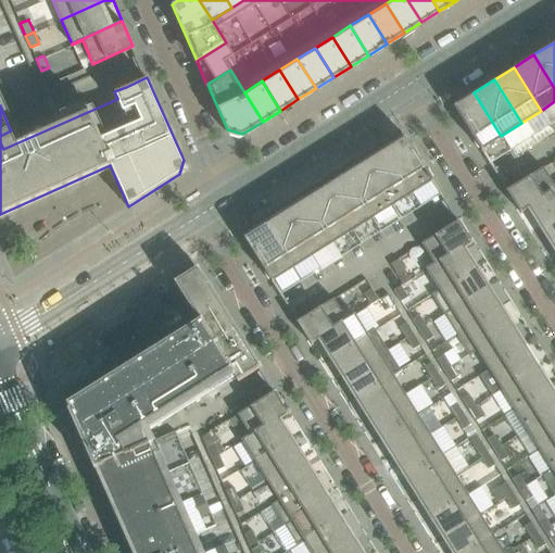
[(501,136),(474,92),(453,105),(474,138),(471,139),(477,147),(478,146),(493,168),(494,167),(482,148),(501,136)]
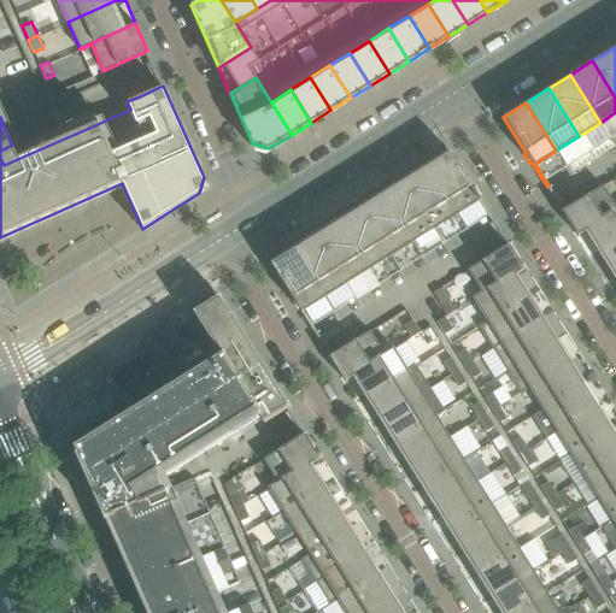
[(480,194),(475,186),(473,187),(450,151),(426,165),(457,213),(479,200),(492,222),(493,220),(477,195),(480,194)]
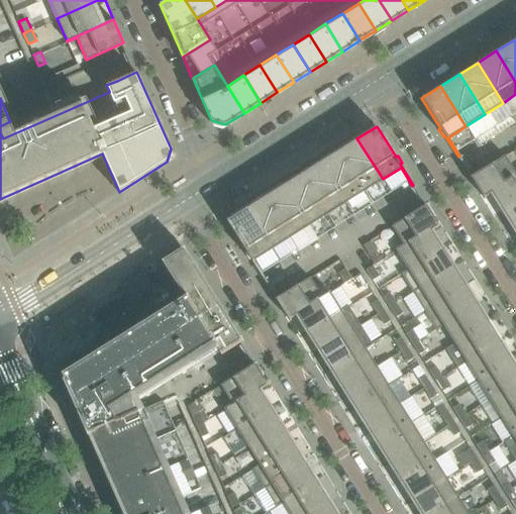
[(383,179),(356,138),(338,149),(364,191),(383,179)]
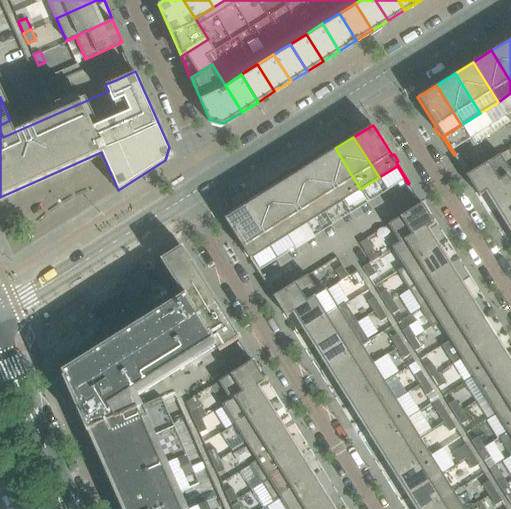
[(360,189),(335,148),(317,160),(342,200),(360,189)]
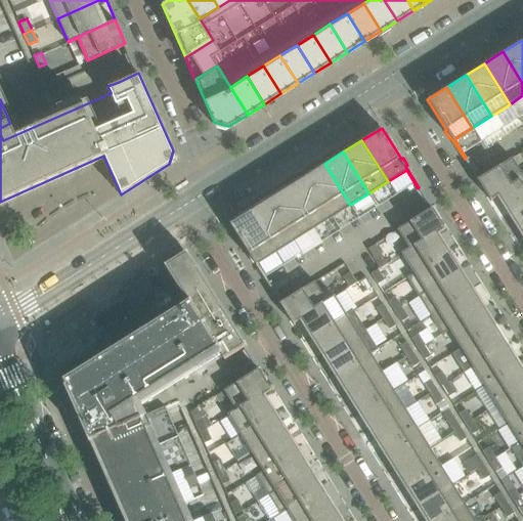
[(488,198),(522,175),(511,157),(478,177),(477,175),(475,176),(488,198)]
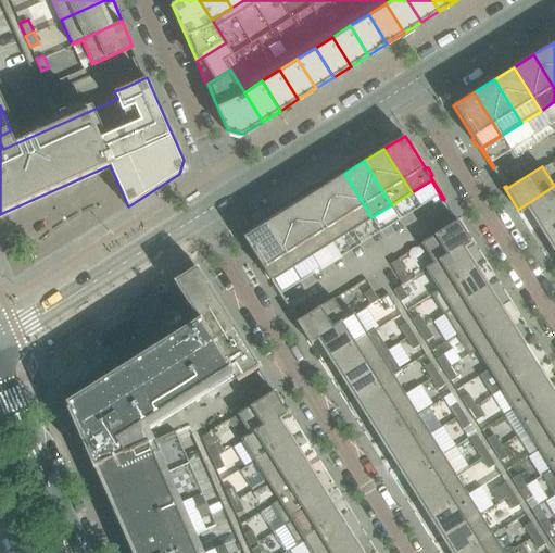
[(371,217),(344,174),(325,186),(352,229),(371,217)]
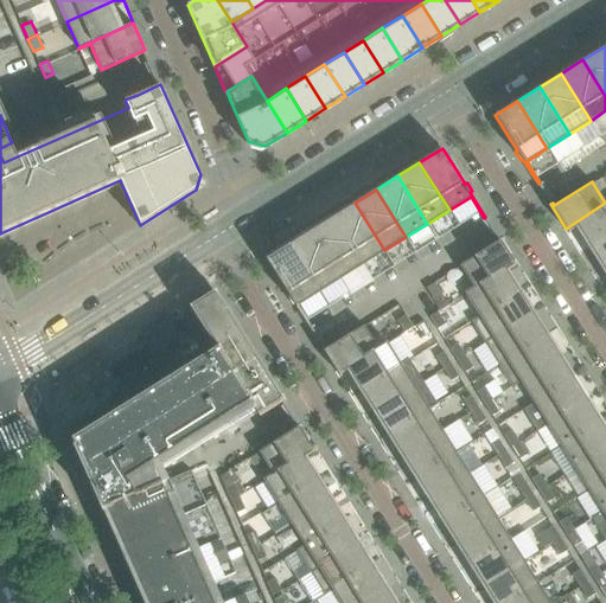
[(588,244),(605,232),(605,201),(605,203),(566,229),(567,231),(576,225),(588,244)]
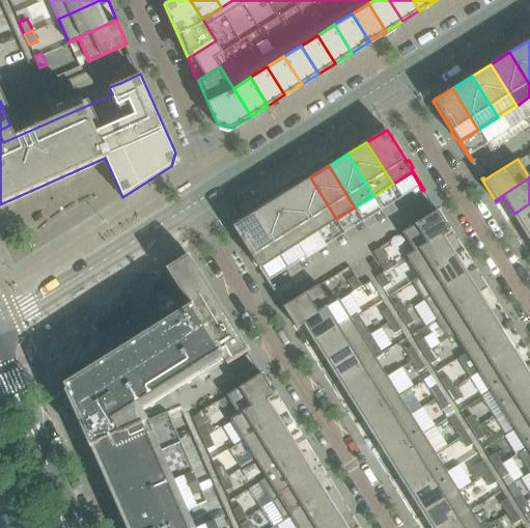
[(336,219),(310,177),(290,189),(316,231),(336,219)]
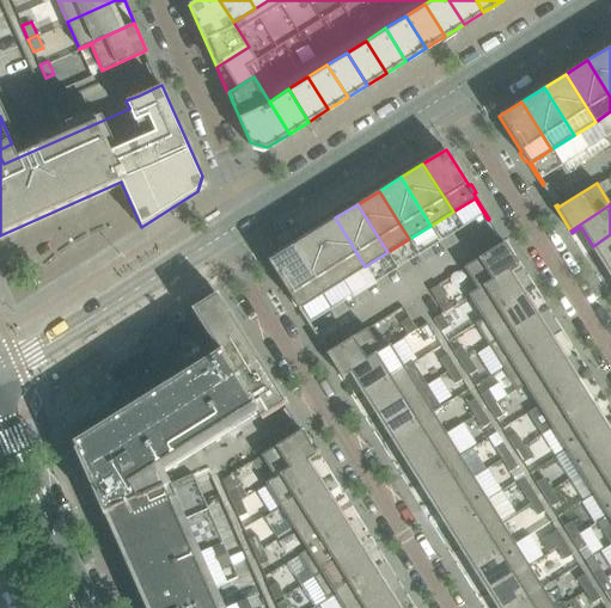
[(365,266),(335,217),(313,232),(343,280),(365,266)]
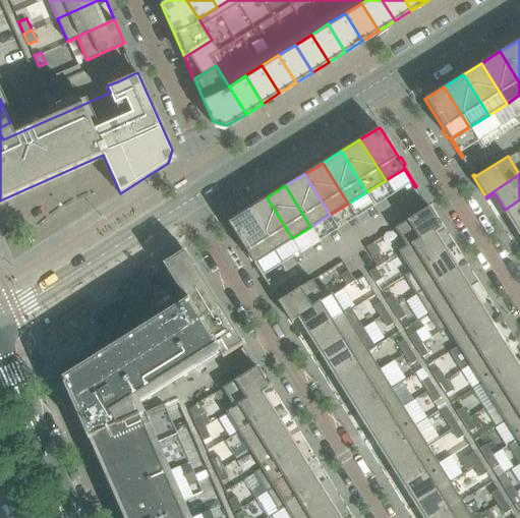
[(292,238),(267,197),(248,209),(274,250),(292,238)]
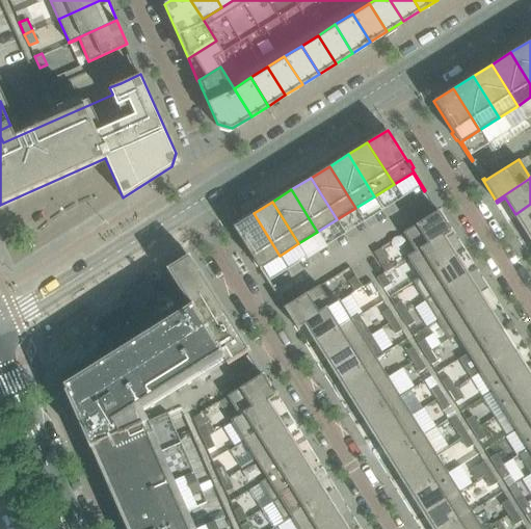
[(528,234),(530,231),(530,204),(515,214),(528,234)]
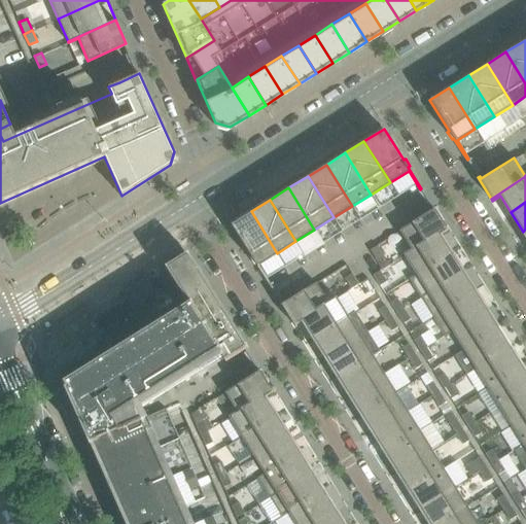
[(411,248),(446,226),(432,206),(431,207),(432,209),(398,230),(411,248)]
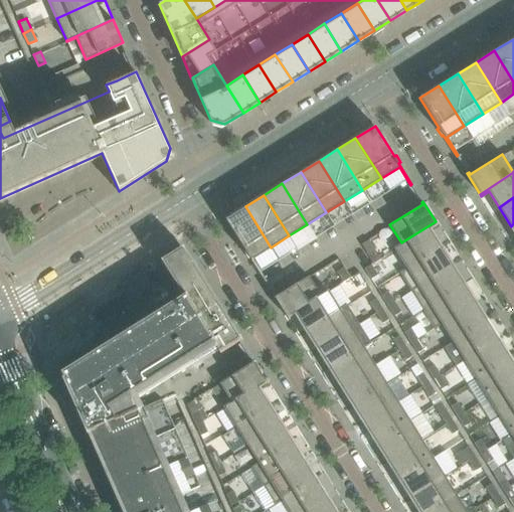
[(271,247),(245,206),(225,219),(244,249),(243,250),(247,258),(248,257),(263,278),(264,277),(252,259),(271,247)]
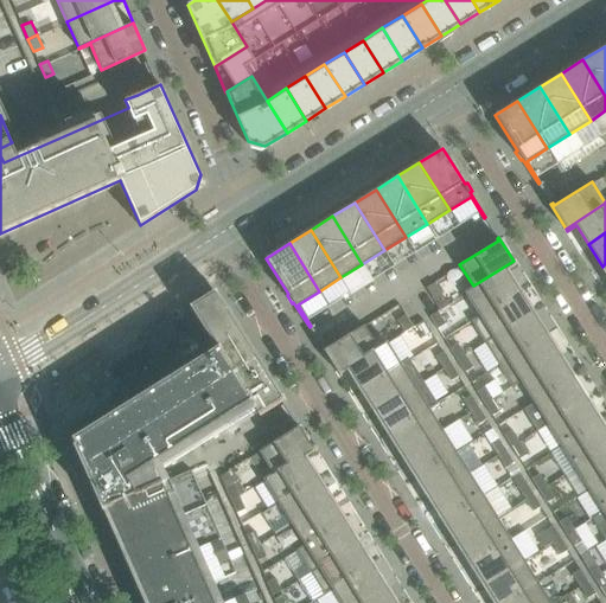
[(518,288),(505,269),(515,263),(514,261),(473,286),(464,292),(478,314),(518,288)]
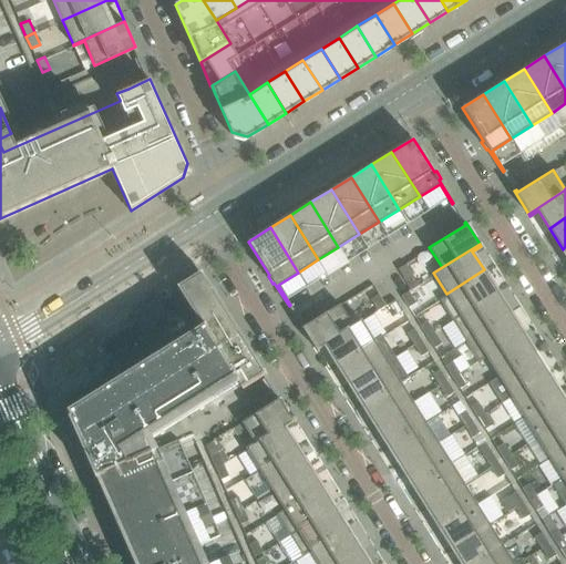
[(452,318),(496,290),(484,269),(446,294),(439,298),(452,318)]
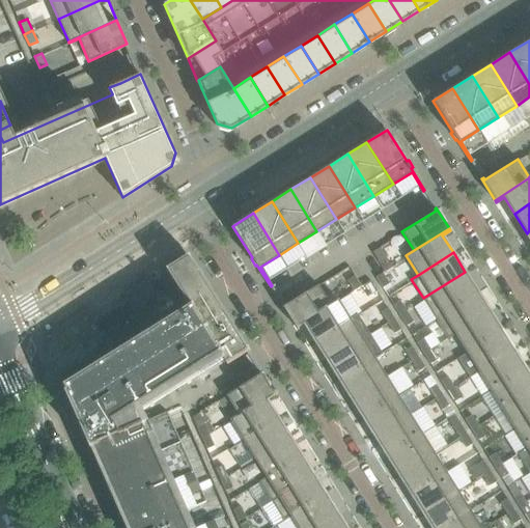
[(392,266),(385,255),(378,259),(385,270),(392,266)]
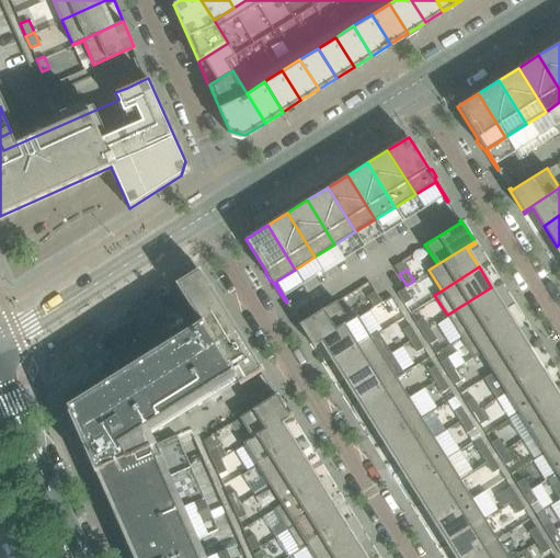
[(206,557),(152,436),(150,432),(236,378),(239,384),(262,368),(251,350),(247,343),(205,276),(205,277),(191,274),(191,273),(175,283),(178,286),(201,322),(69,405),(67,406),(95,468),(109,500),(123,532),(134,557),(206,557)]
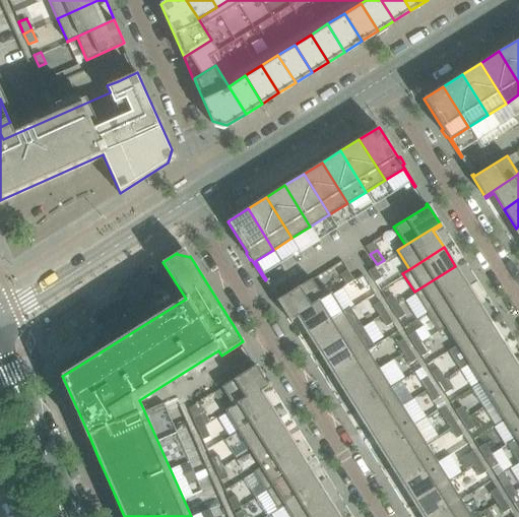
[(381,276),(374,266),(367,270),(374,280),(381,276)]
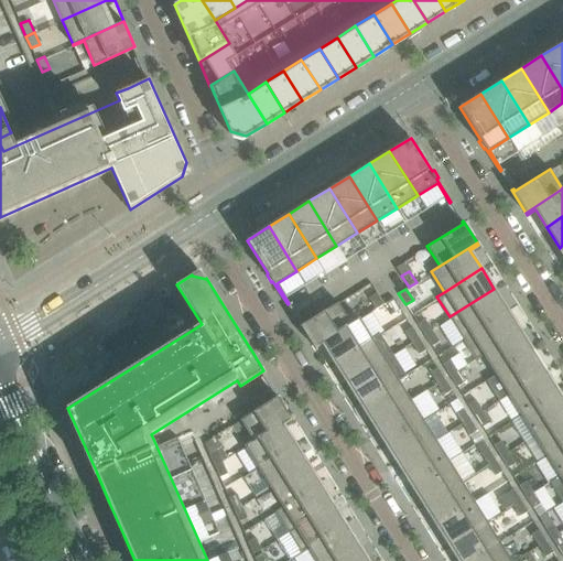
[(462,337),(507,309),(494,289),(450,316),(462,337)]
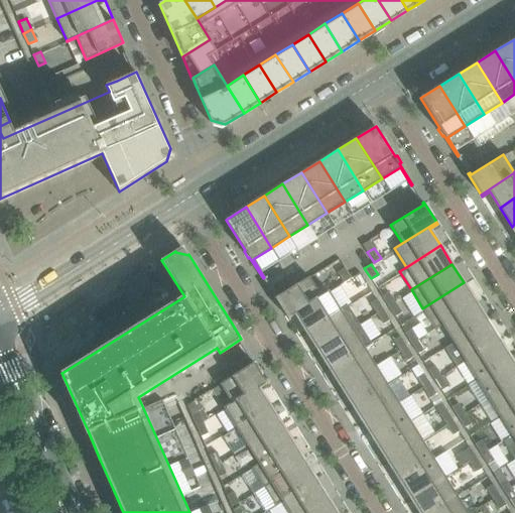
[(350,277),(344,266),(337,271),(343,281),(350,277)]
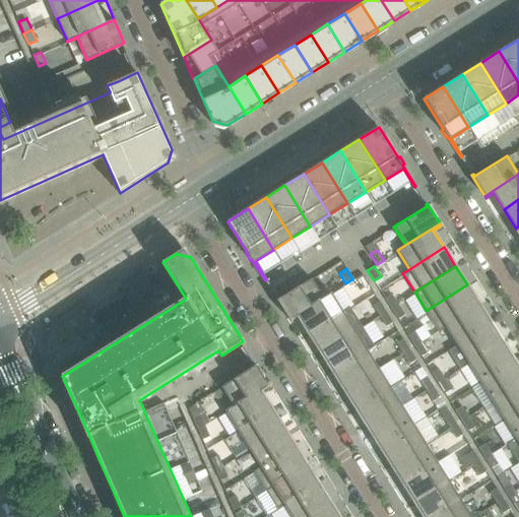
[(369,283),(362,273),(355,277),(362,288),(369,283)]
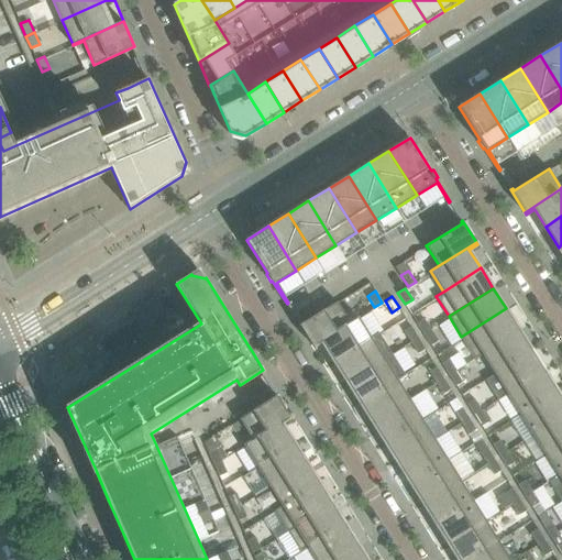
[(312,344),(350,321),(337,302),(301,324),(300,321),(299,322),(312,344)]
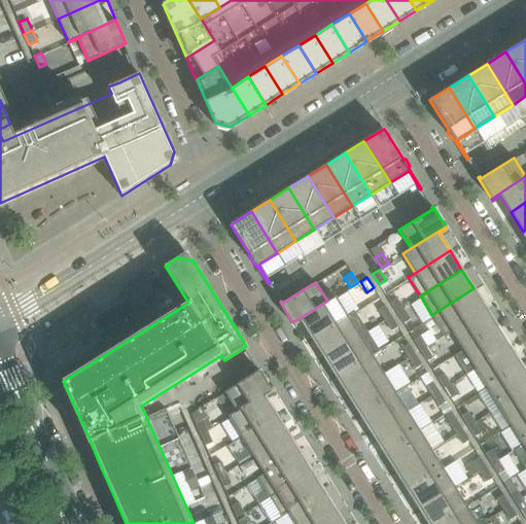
[(451,329),(485,308),(474,288),(431,315),(432,317),(440,312),(451,329)]
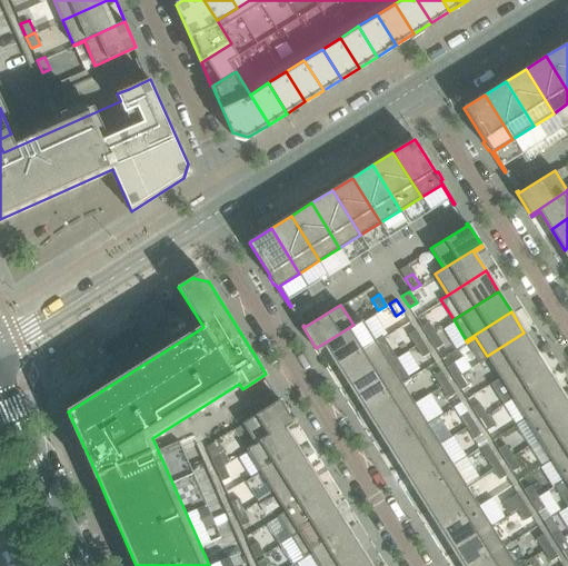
[(338,364),(375,339),(361,319),(354,325),(316,348),(318,350),(326,345),(338,364)]
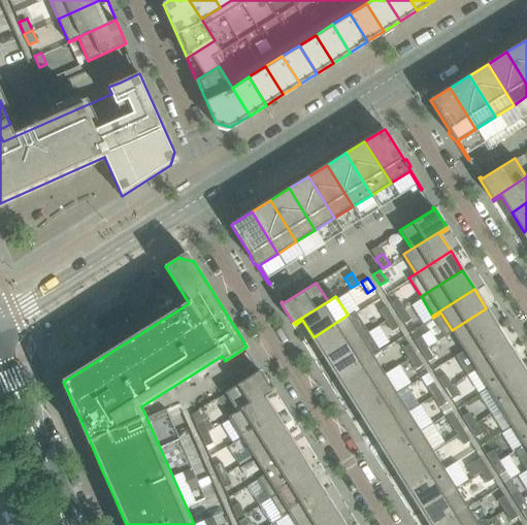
[(403,307),(397,297),(390,302),(397,313),(403,307)]
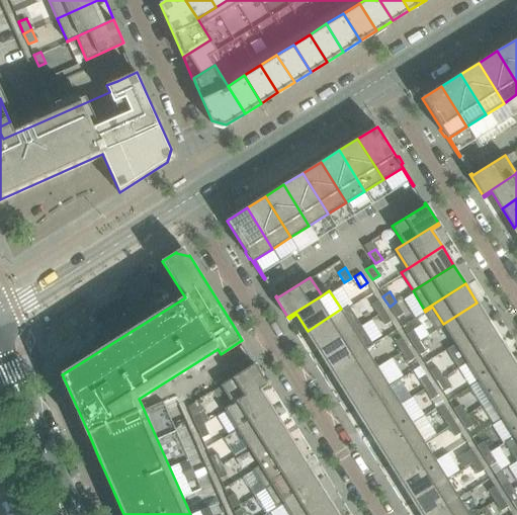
[(384,310),(377,299),(371,304),(377,314),(384,310)]
